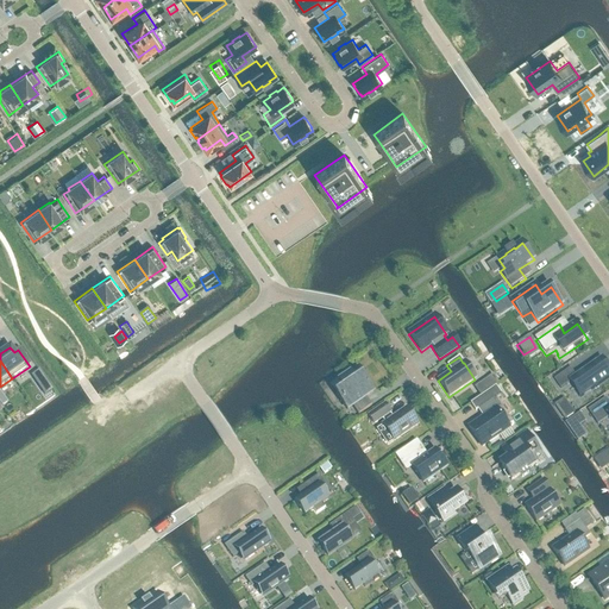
[(569,371),(552,383),(558,391),(569,384),(577,395),(586,389),(590,394),(608,380),(608,378),(598,363),(573,380),(569,371)]
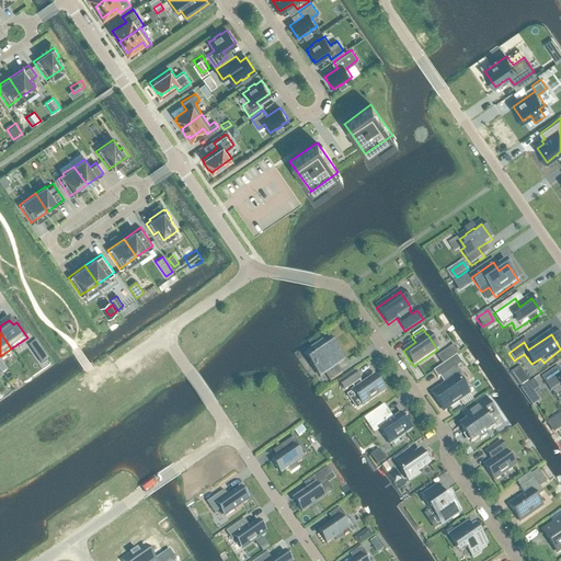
[(304,357),(309,364),(319,379),(324,376),(329,384),(342,375),(336,367),(343,363),(333,348),(334,347),(329,340),(304,357)]
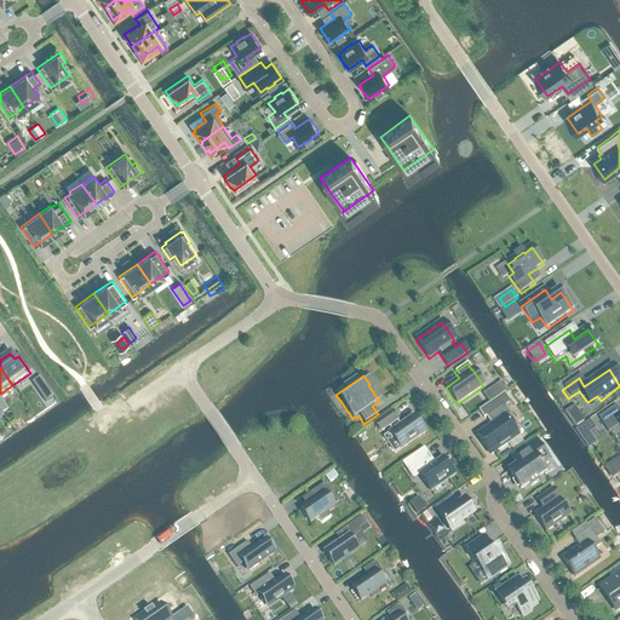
[(493,388),(482,395),(488,403),(499,396),(493,388)]
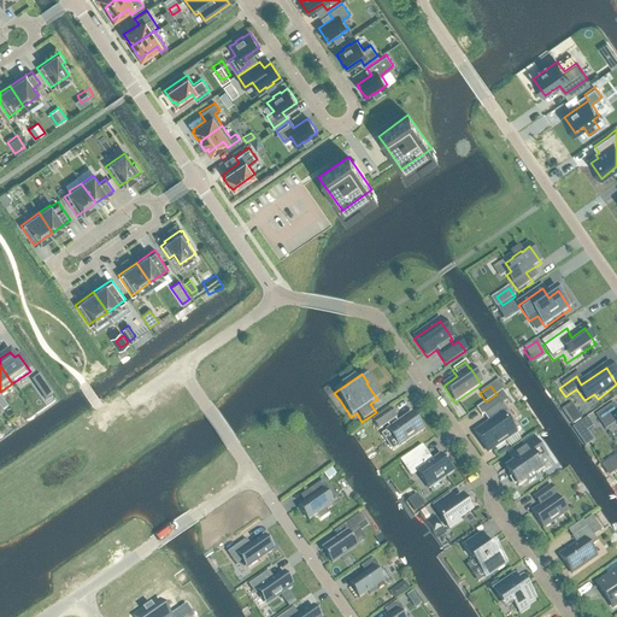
[(489,424),(475,435),(488,454),(515,435),(513,433),(503,417),(506,413),(501,406),(507,403),(501,393),(476,410),(481,417),(483,416),(489,424)]
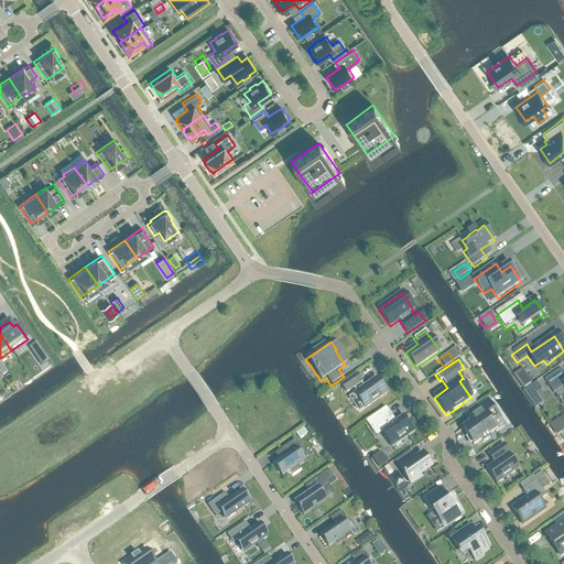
[(554,394),(563,388),(563,373),(561,370),(544,381),(554,394)]
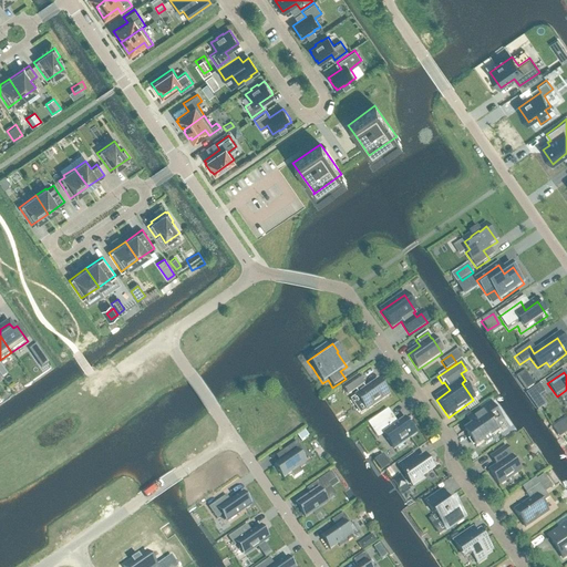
[(354,391),(358,395),(356,397),(367,412),(388,397),(378,382),(366,390),(362,385),(363,385),(358,378),(342,389),(348,397),(354,391)]
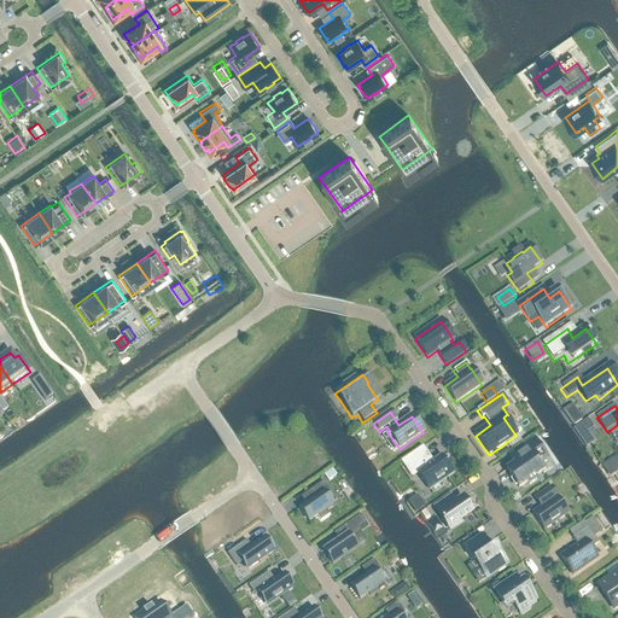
[(499,477),(506,472),(518,489),(528,483),(529,485),(535,481),(534,478),(543,472),(538,466),(547,461),(534,441),(493,468),(509,458),(514,465),(499,477)]
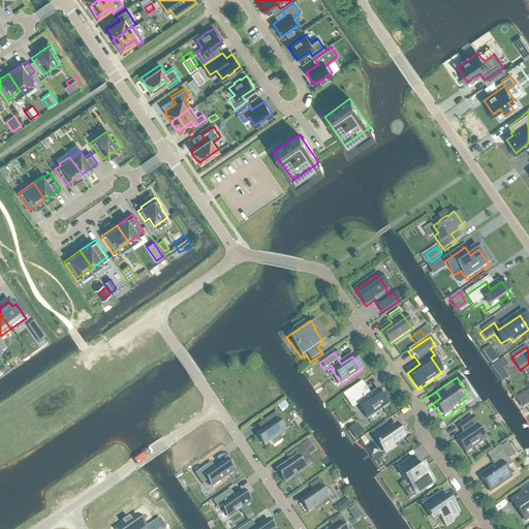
[(367,392),(362,383),(352,390),(343,397),(348,404),(367,392)]
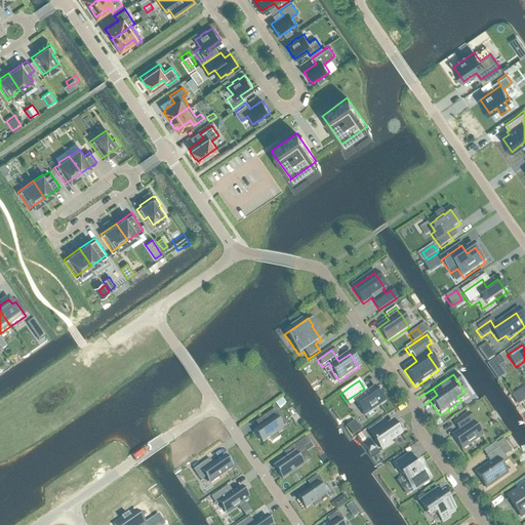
[(524,388),(516,395),(521,401),(524,398),(524,388)]
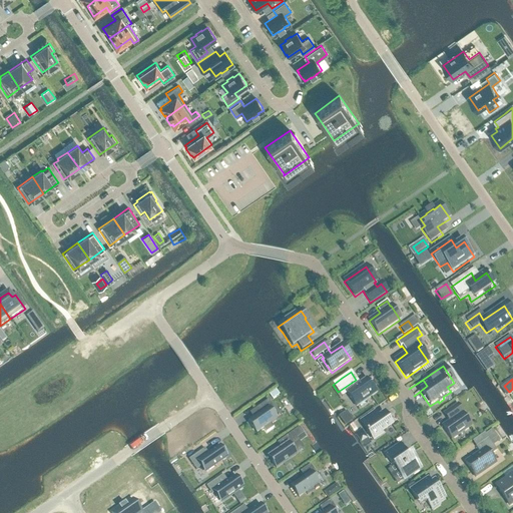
[(375,393),(371,387),(372,386),(370,384),(368,385),(366,381),(363,383),(347,394),(355,407),(358,405),(360,408),(367,404),(365,400),(375,393)]
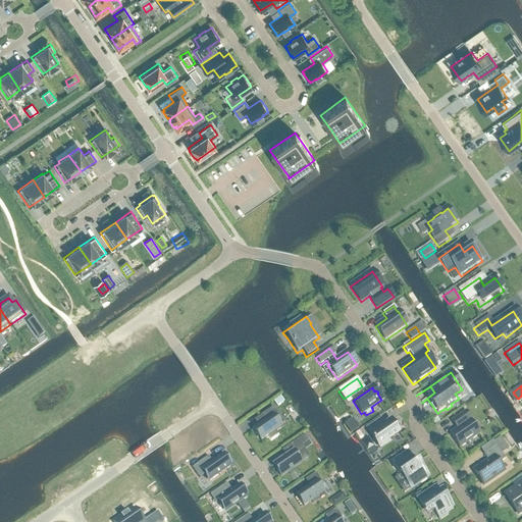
[(280,399),(274,403),(277,407),(283,403),(280,399)]
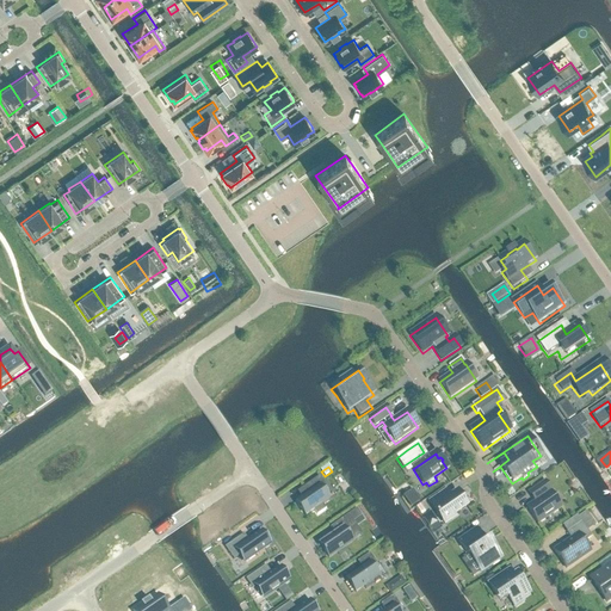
[(328,501),(320,488),(323,485),(319,479),(307,487),(312,494),(302,500),(296,504),(306,518),(314,512),(316,517),(326,510),(322,506),(328,501)]
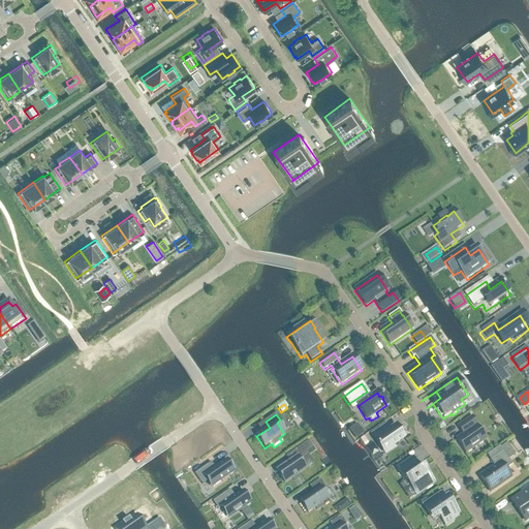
[(456,440),(465,455),(485,441),(476,428),(477,427),(471,418),(458,428),(463,435),(456,440)]
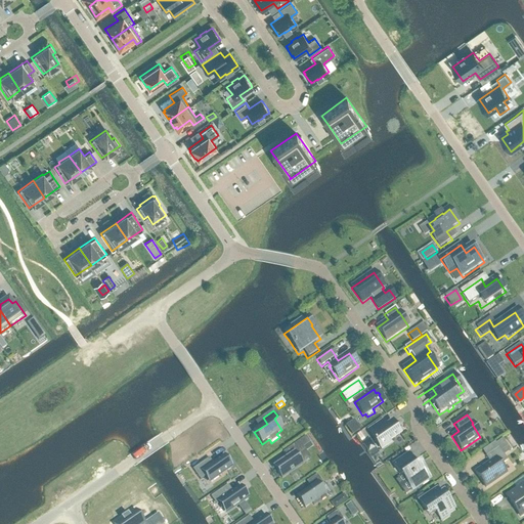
[(357,417),(350,421),(356,431),(363,427),(357,417)]
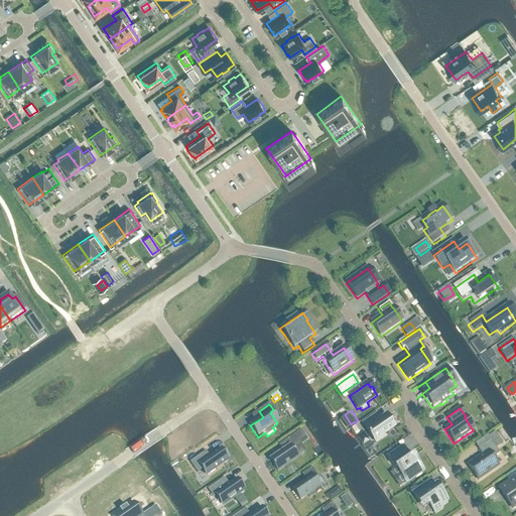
[(383,436),(394,428),(386,417),(378,422),(374,417),(362,426),(368,435),(368,436),(369,438),(370,437),(375,444),(384,438),(383,436)]
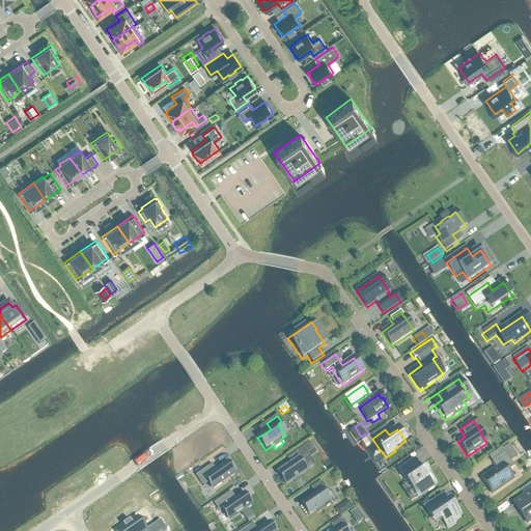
[(309,444),(286,459),(290,466),(278,475),(285,486),(292,481),(295,483),(302,478),(301,476),(306,472),(301,465),(309,458),(307,454),(313,450),(309,444)]
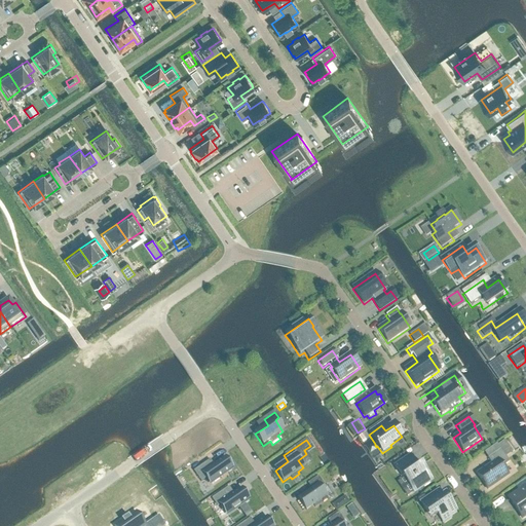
[(497,446),(500,451),(487,459),(491,465),(477,476),(487,490),(508,477),(502,468),(509,463),(505,458),(513,454),(504,442),(497,446)]
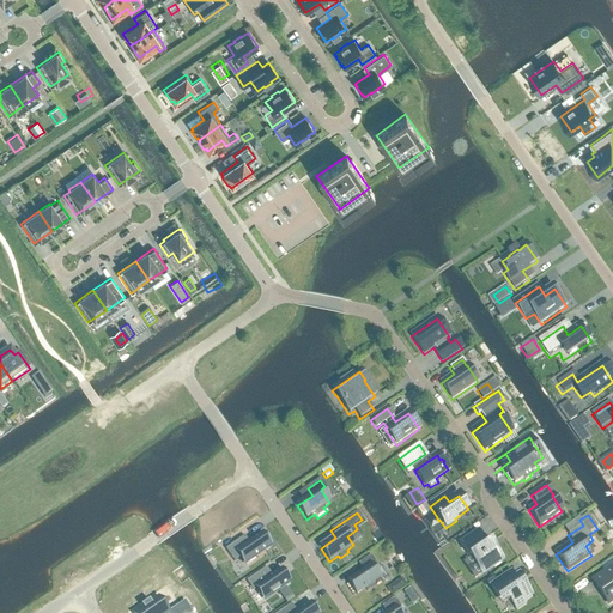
[(469,559),(471,558),(483,575),(503,562),(490,544),(487,546),(478,532),(460,545),(469,559)]
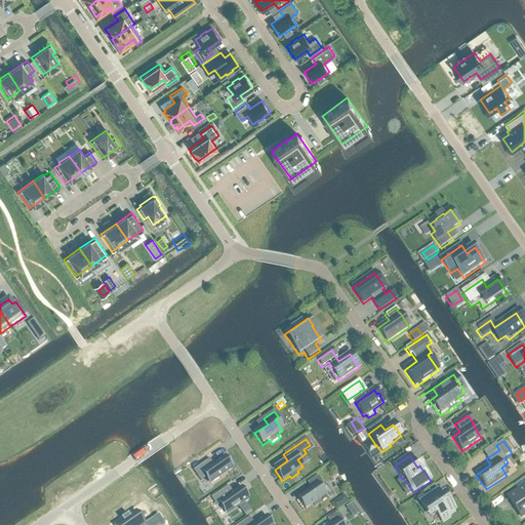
[(208,461),(192,472),(199,483),(205,478),(209,484),(231,470),(223,458),(211,466),(208,461)]
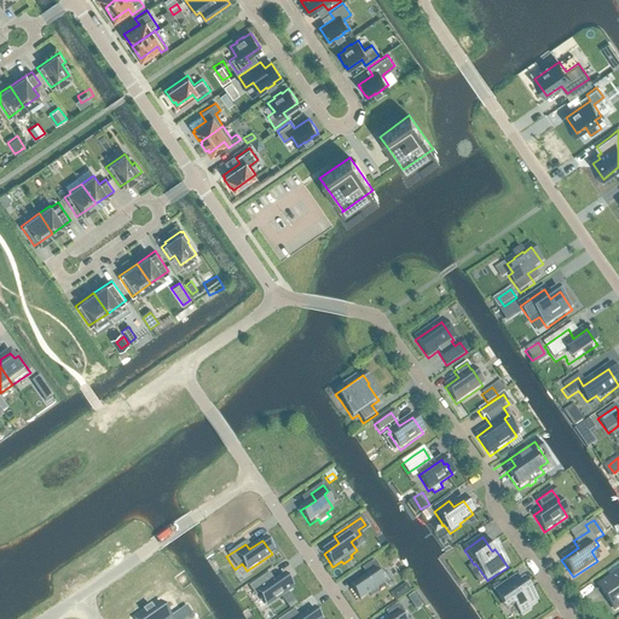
[(362,571),(366,578),(351,589),(360,602),(369,596),(370,599),(379,593),(377,590),(383,586),(375,572),(379,570),(374,562),(362,571)]
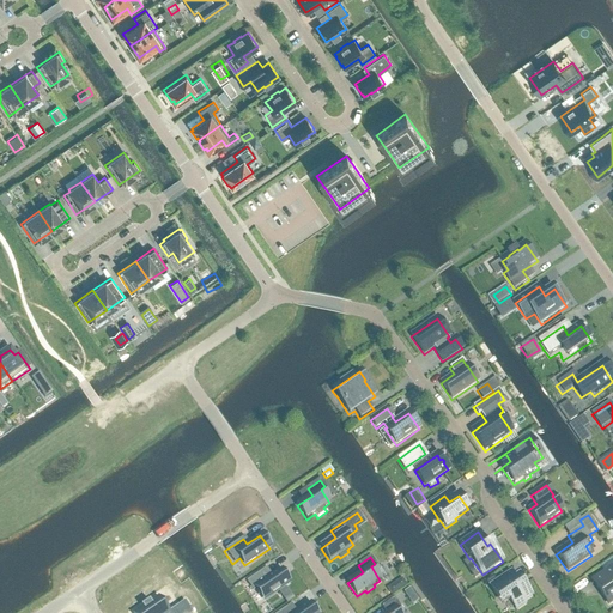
[(347,566),(337,570),(341,581),(351,576),(347,566)]
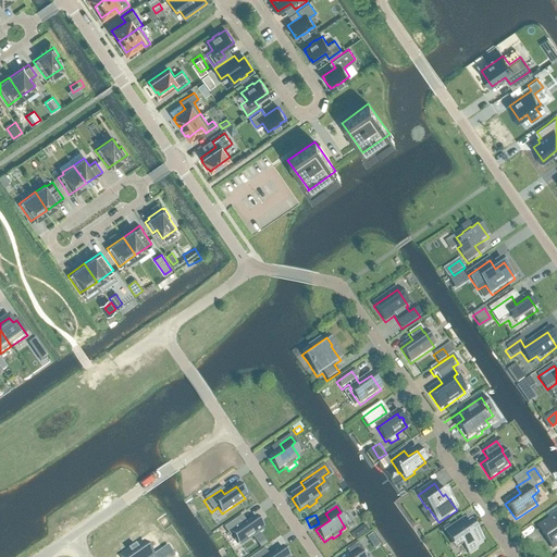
[(556,515),(537,528),(553,551),(556,546),(556,515)]
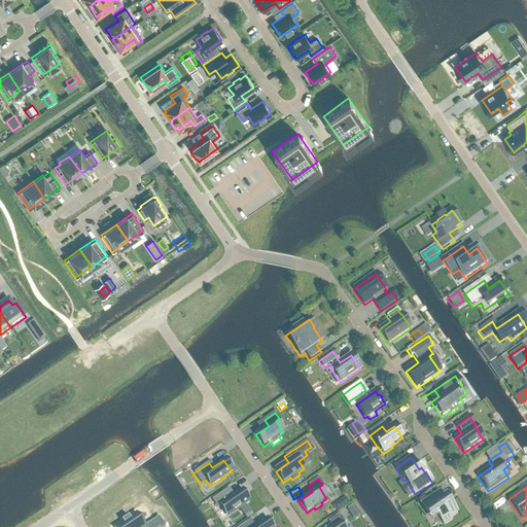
[(225,492),(212,501),(217,508),(220,506),(223,511),(227,517),(239,510),(246,505),(245,504),(249,502),(244,496),(245,496),(241,491),(234,496),(229,489),(225,492)]
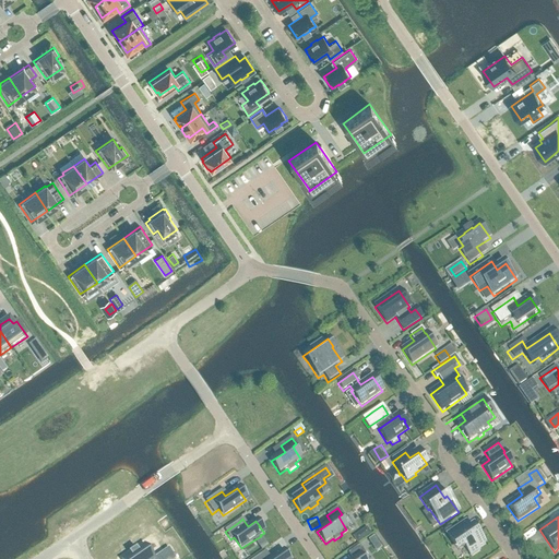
[(368,524),(359,530),(364,537),(372,533),(368,524)]
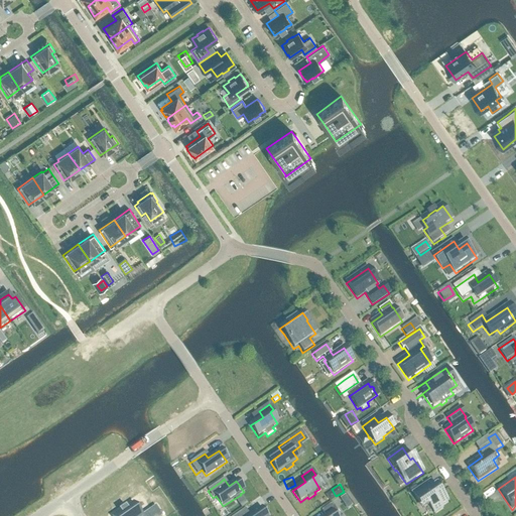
[(423,511),(429,507),(434,514),(441,509),(440,508),(447,503),(435,486),(432,489),(428,484),(412,495),(423,511)]
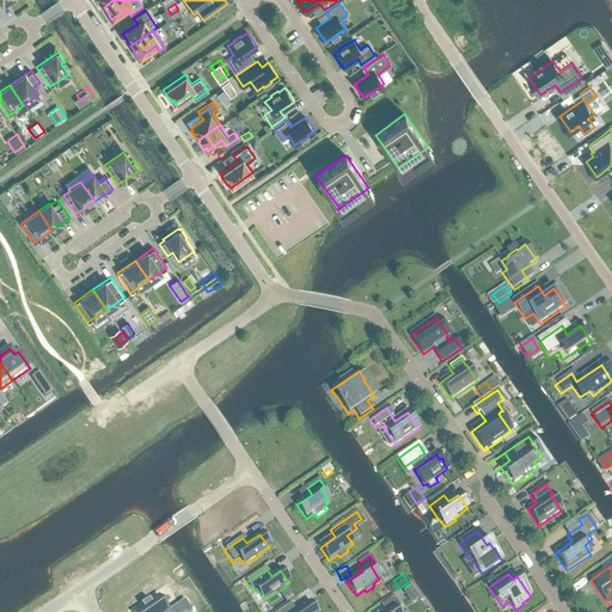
[(170,611),(167,611),(159,599),(151,604),(150,603),(150,604),(142,609),(141,609),(142,610),(139,611),(190,611),(184,603),(170,611)]
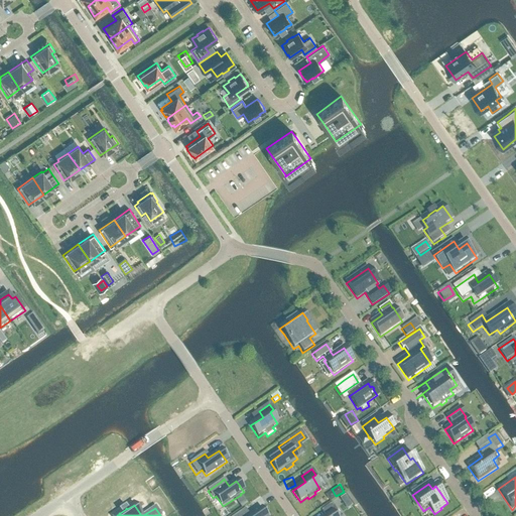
[(320,512),(324,515),(336,515),(338,515),(332,505),(320,512)]
